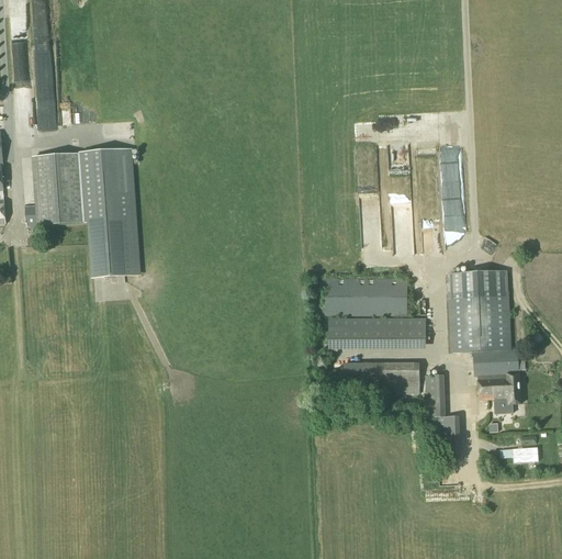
[(35,131),(31,34),(15,34),(17,59),(19,59),(21,132),(35,131)]
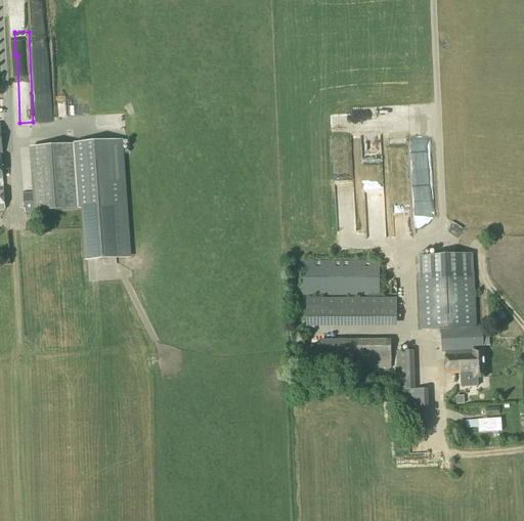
[(131,255),(122,138),(80,141),(32,144),(35,190),(24,190),(25,210),(36,209),(36,210),(81,207),(85,259),(131,255)]
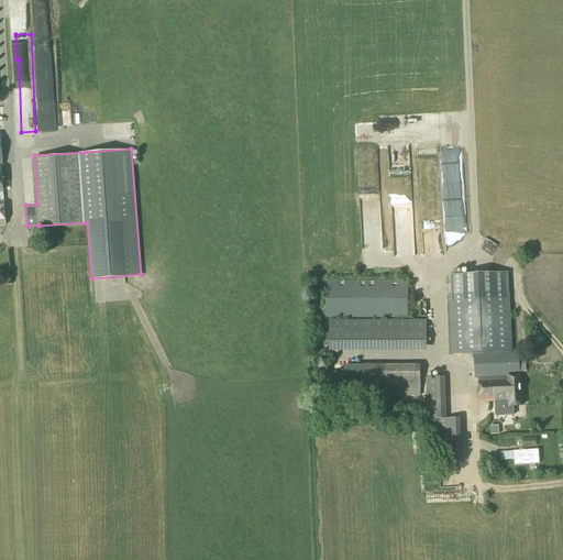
[(429,174),(429,182),(442,182),(441,150),(421,150),(422,174),(429,174)]
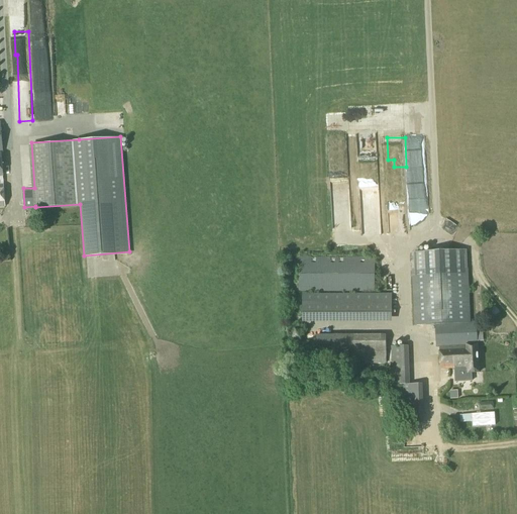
[(378,192),(383,192),(383,185),(363,186),(364,194),(370,194),(370,208),(379,208),(378,192)]
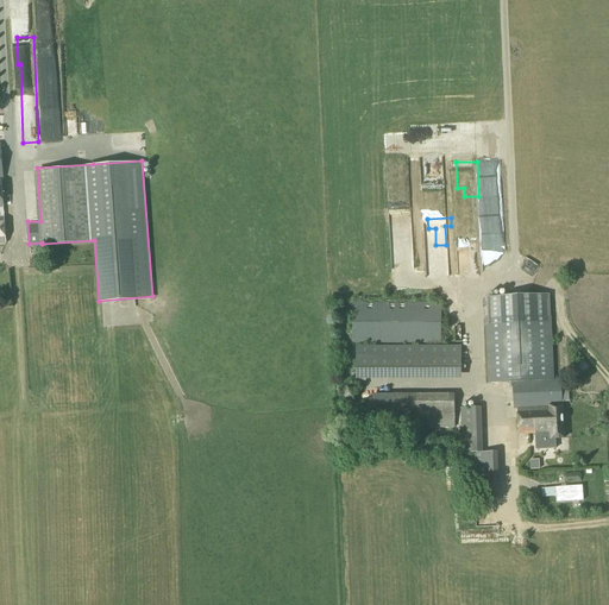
[(444,257),(433,257),(432,281),(444,281),(444,257)]
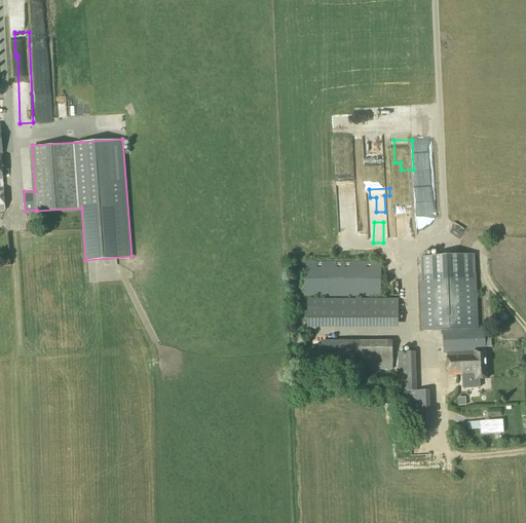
[(443,328),(477,326),(474,271),(473,271),(472,252),(420,255),(421,273),(419,274),(422,328),(423,328),(443,328)]
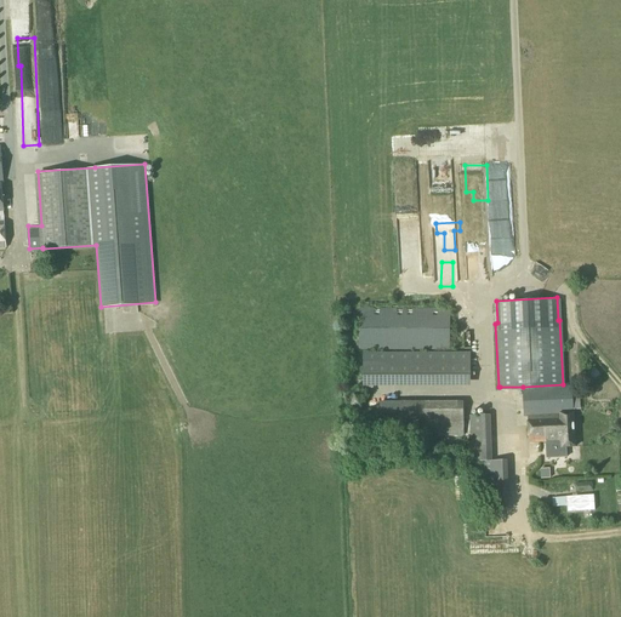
[(359,346),(449,346),(449,307),(359,307),(359,346)]
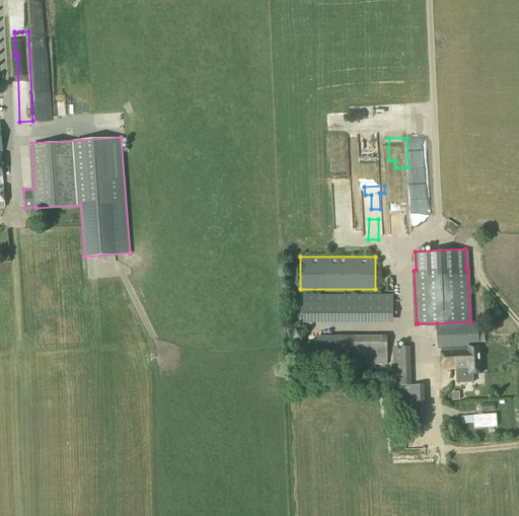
[(304,313),(392,313),(392,293),(303,293),(304,313)]
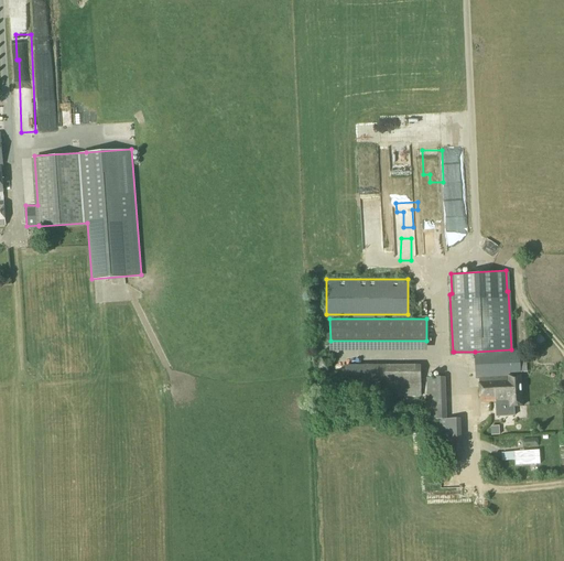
[(496,400),(496,403),(496,413),(514,412),(514,403),(522,403),(521,373),(520,349),(511,349),(475,352),(476,377),(478,377),(479,400),(496,400)]
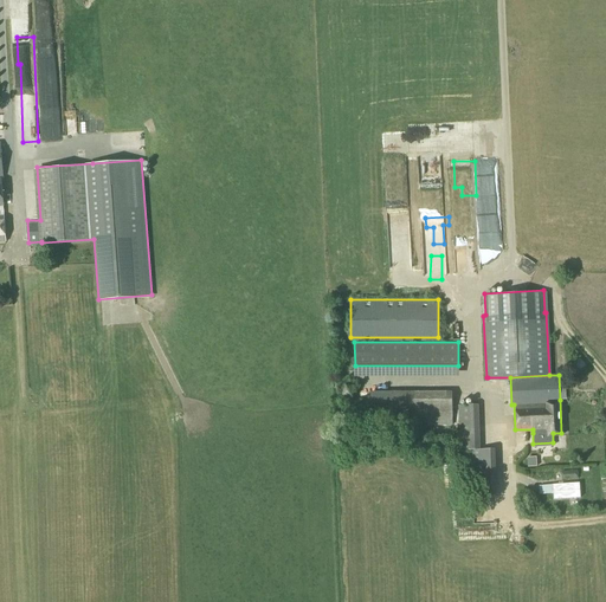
[(452,389),(429,389),(430,424),(453,424),(452,389)]
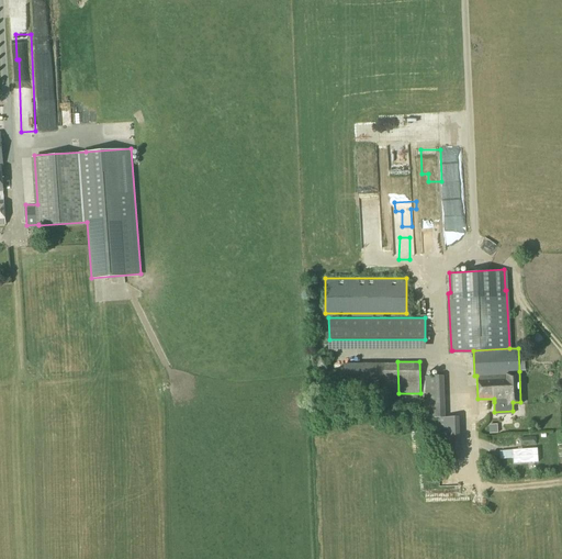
[(445,394),(444,373),(424,375),(425,395),(445,394)]
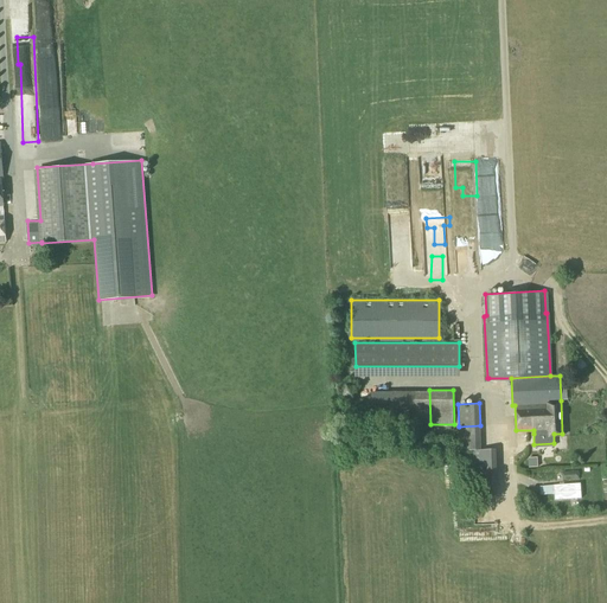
[(537,455),(528,455),(529,466),(538,464),(537,455)]
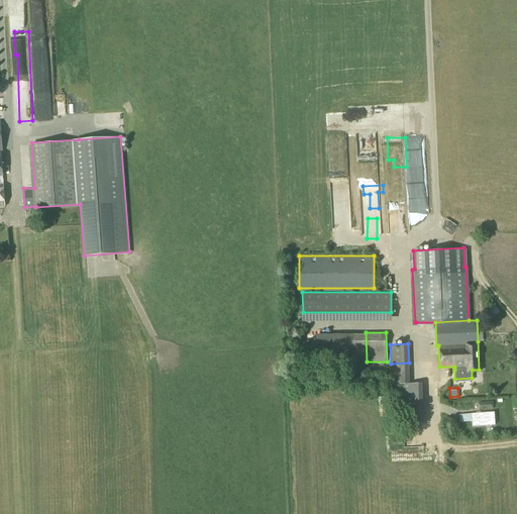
[(481,401),(479,401),(479,408),(494,406),(493,399),(481,400),(481,401)]
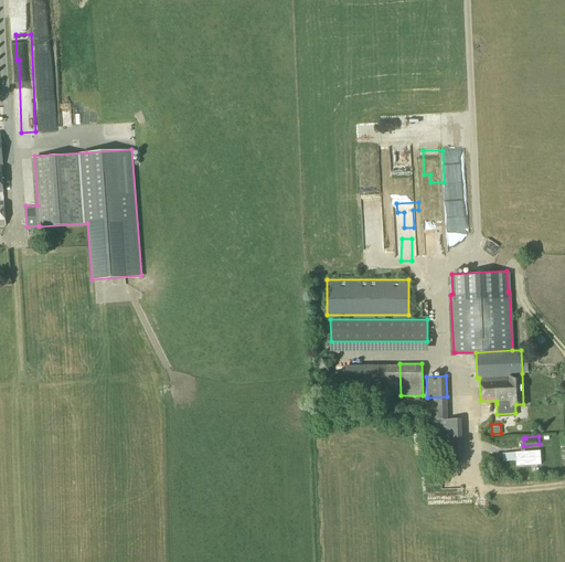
[(540,448),(515,451),(516,464),(541,463),(540,448)]
